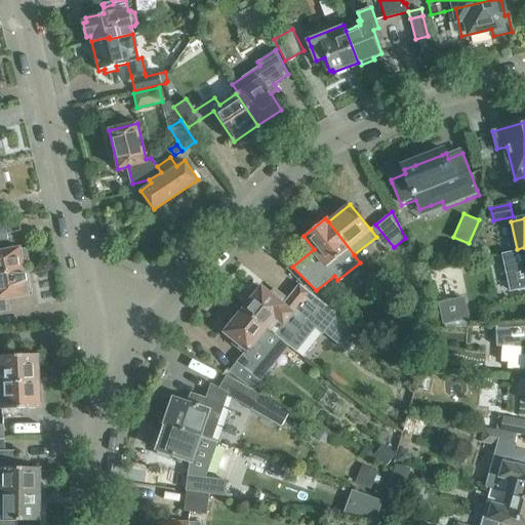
[(0,273),(24,270),(24,267),(30,266),(27,248),(21,249),(21,247),(0,250),(0,236),(6,235),(4,225),(0,225),(0,273)]
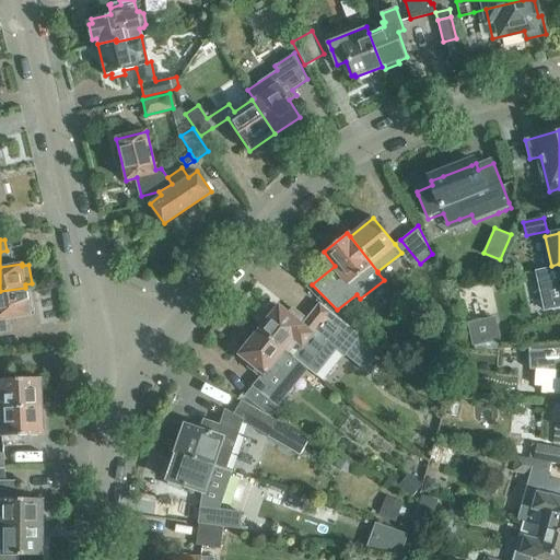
[(541,269),(537,270),(545,310),(559,306),(559,264),(551,266),(551,267),(541,269)]
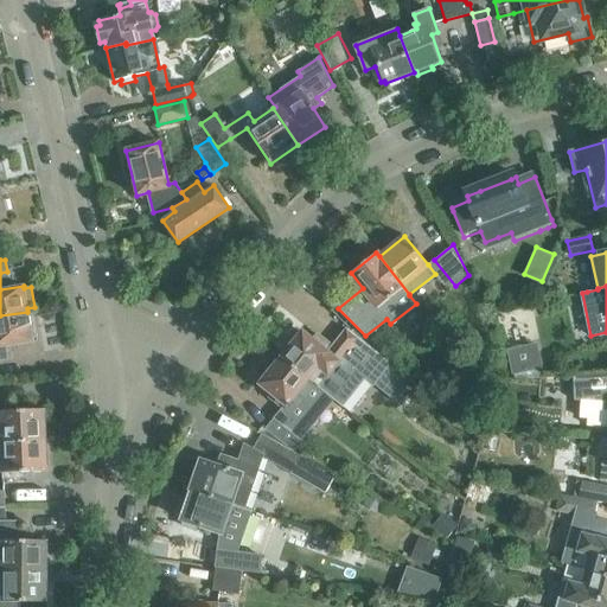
[(0,355),(10,353),(8,346),(33,342),(32,336),(36,336),(32,315),(29,317),(27,312),(0,315),(0,355)]
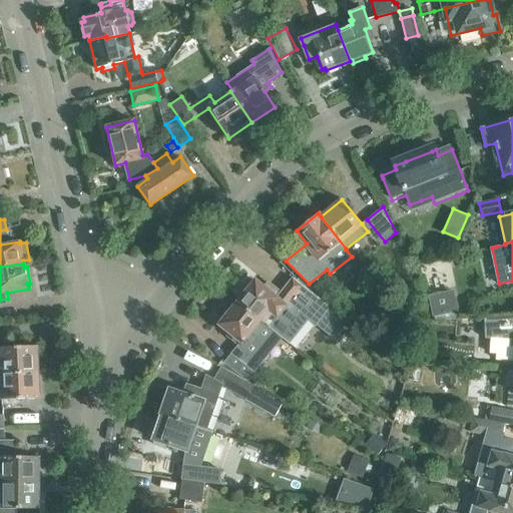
[(244,294),(237,303),(277,335),(280,338),(281,337),(287,342),(307,318),(315,325),(329,307),(294,279),(281,294),(268,284),(265,288),(255,281),(252,285),(250,283),(242,292),(244,294)]
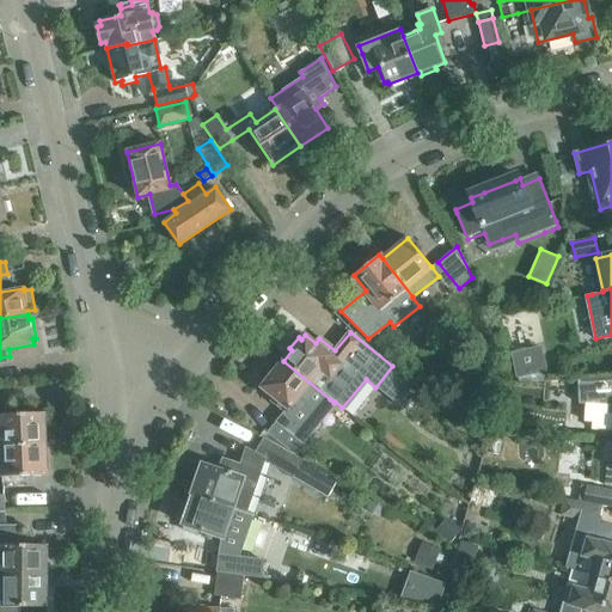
[(542,349),(510,355),(516,380),(546,374),(542,349)]
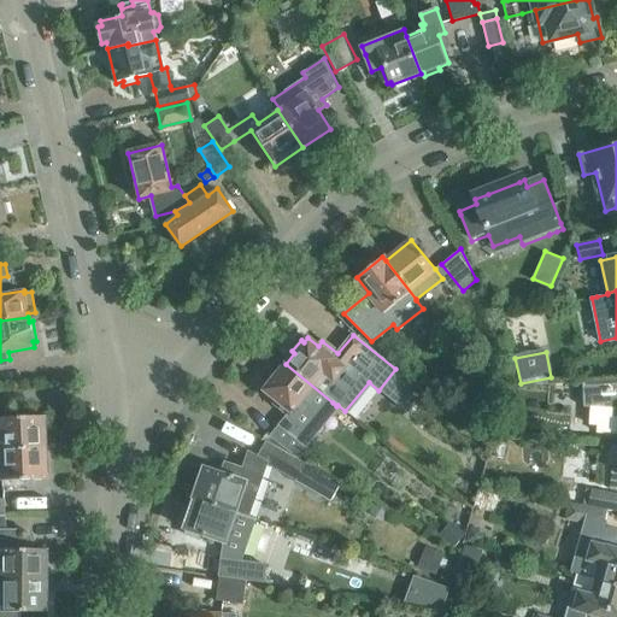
[(268,387),(264,391),(278,403),(275,406),(285,415),(288,410),(289,412),(270,436),(297,459),(306,448),(299,442),(333,403),(286,364),(276,375),(274,372),(264,385),(268,387)]
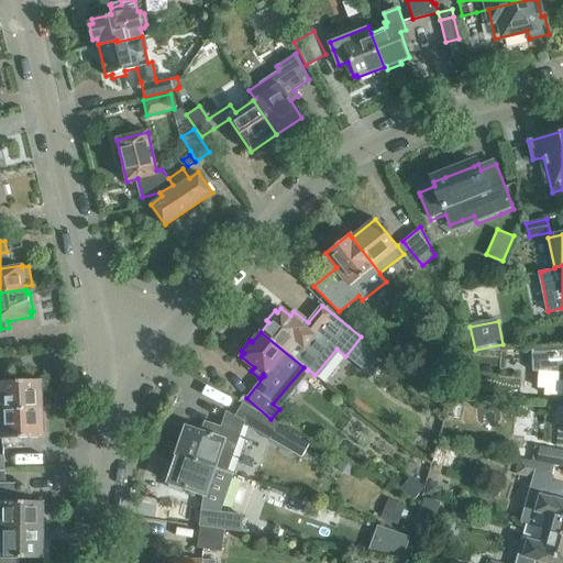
[(562,395),(562,345),(547,346),(531,348),(532,371),(538,371),(537,386),(544,387),(543,395),(562,395)]
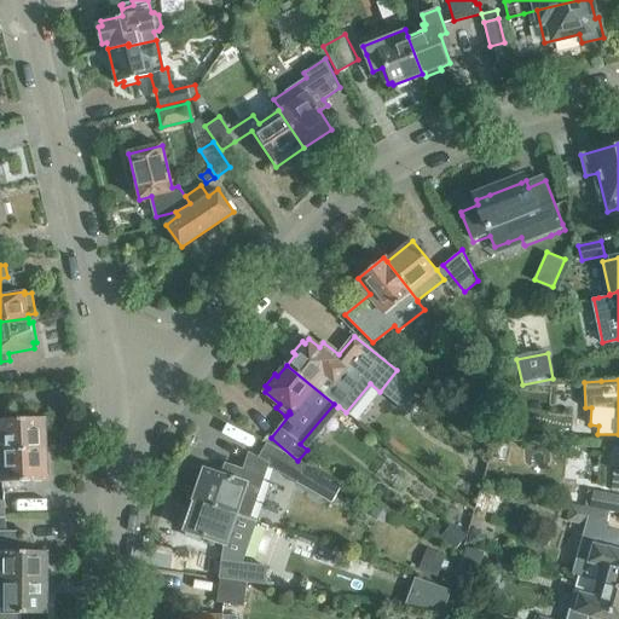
[(508,411),(503,428),(514,432),(520,415),(508,411)]
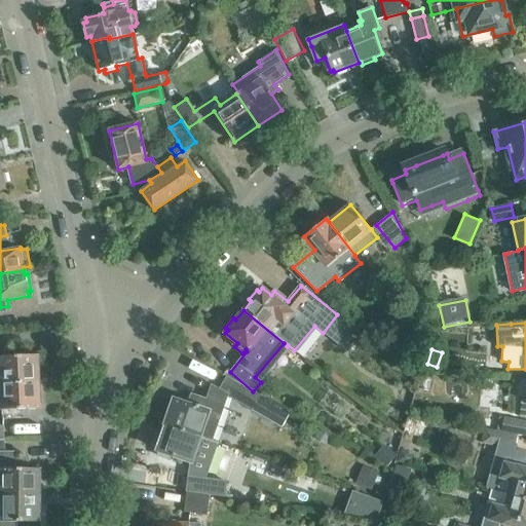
[(0,377),(0,383),(38,382),(37,355),(0,357),(0,377)]
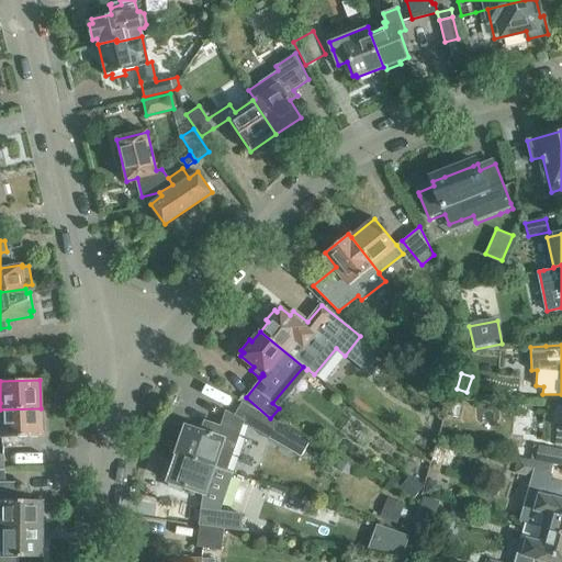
[(240,403),(233,416),(243,422),(268,436),(276,423),(270,419),(243,403),(240,403)]
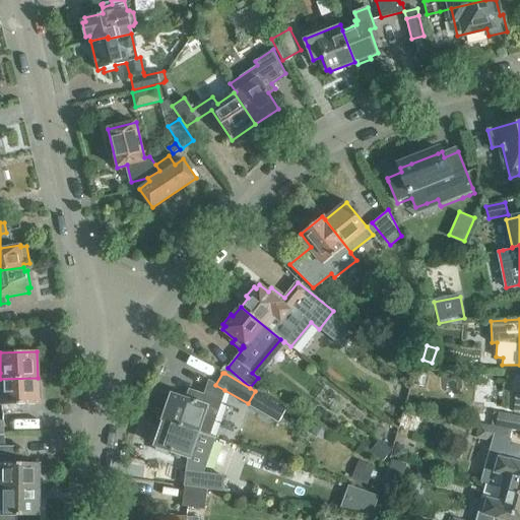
[(39,403),(38,378),(0,379),(2,410),(27,409),(27,404),(39,403)]
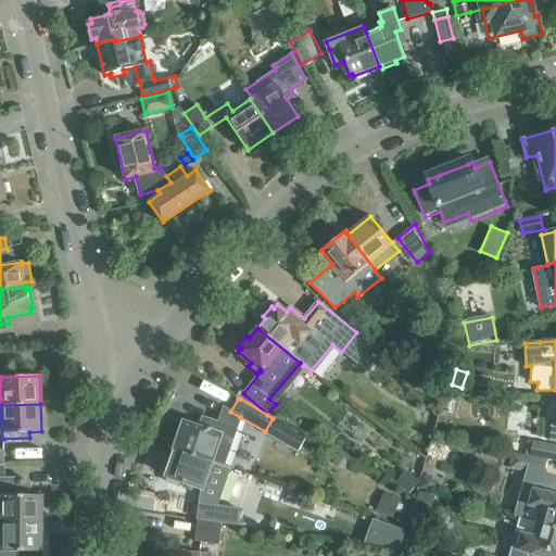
[(185,422),(175,450),(176,450),(223,466),(240,417),(230,412),(224,407),(218,424),(203,418),(200,428),(185,422)]
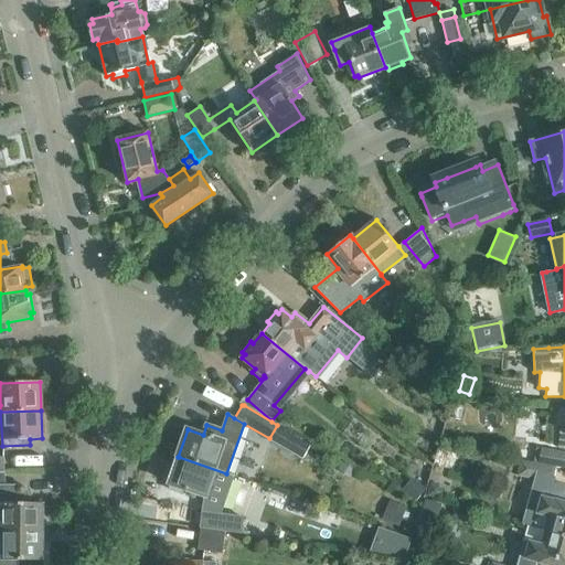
[(564,467),(564,452),(542,448),(539,462),(564,467)]
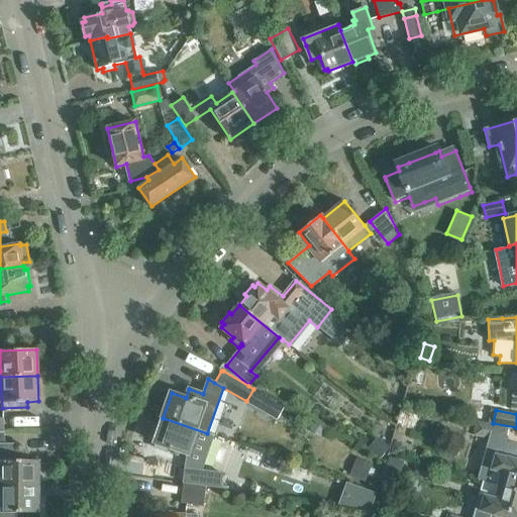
[(157,443),(156,447),(167,451),(168,447),(188,454),(186,469),(202,471),(214,435),(207,433),(164,418),(156,443),(157,443)]
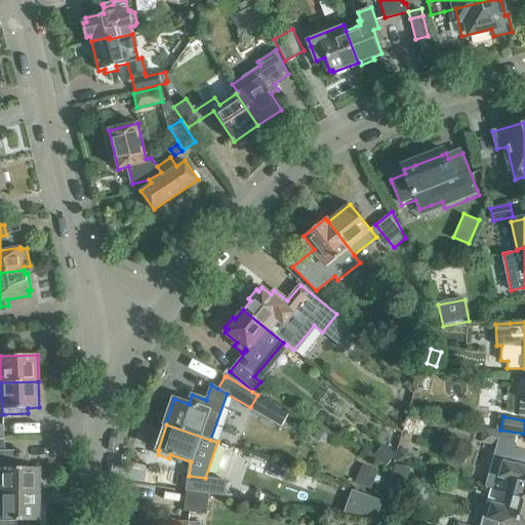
[(516,434),(483,428),(481,442),(513,447),(516,434)]
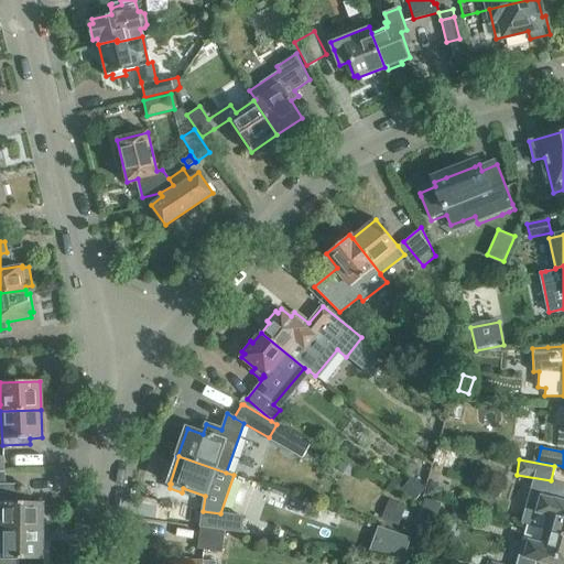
[(402,489),(413,499),(422,488),(411,478),(402,489)]
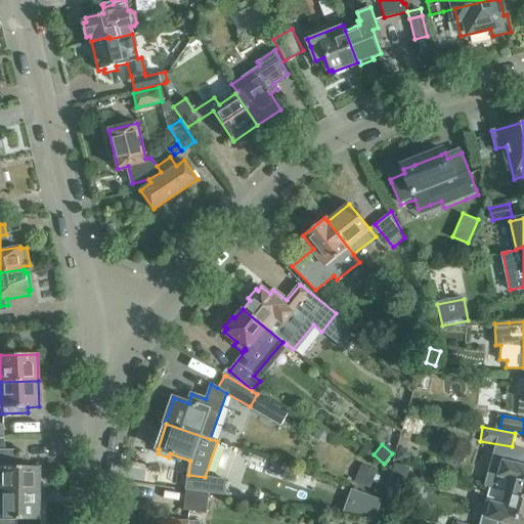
[(406,462),(408,456),(405,450),(399,448),(397,460),(406,462)]
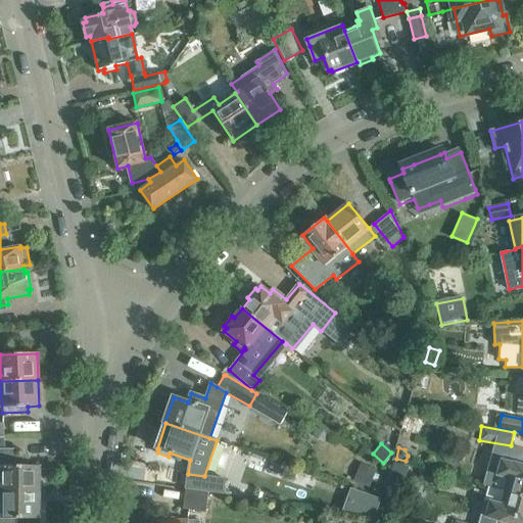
[(4,449),(0,449),(0,491),(39,492),(40,466),(28,466),(22,466),(22,456),(24,453),(22,449),(19,448),(16,449),(4,449)]
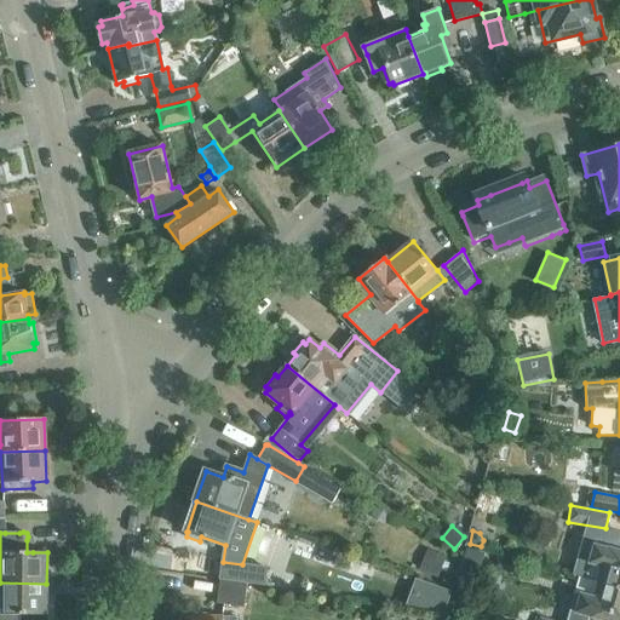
[(579,577),(619,587),(619,546),(615,546),(614,551),(596,546),(592,558),(590,557),(584,561),(579,577)]
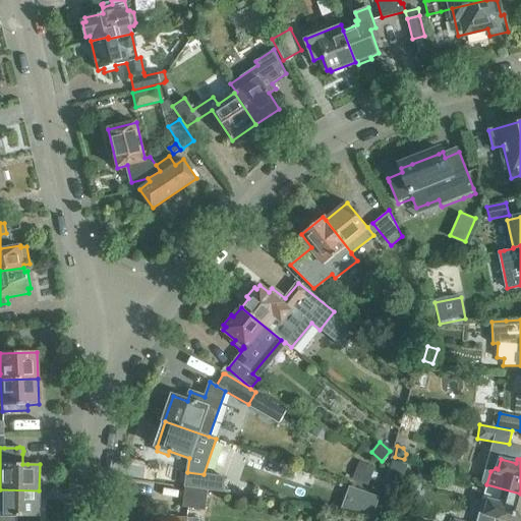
[(352,479),(367,485),(374,467),(360,461),(352,479)]
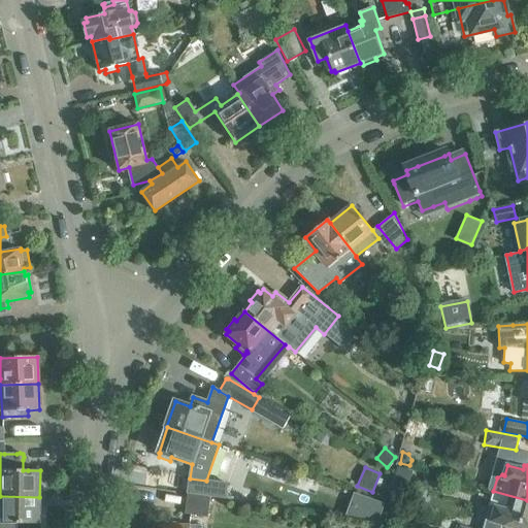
[(190,479),(188,493),(210,496),(226,499),(228,484),(212,482),(206,481),(190,479)]
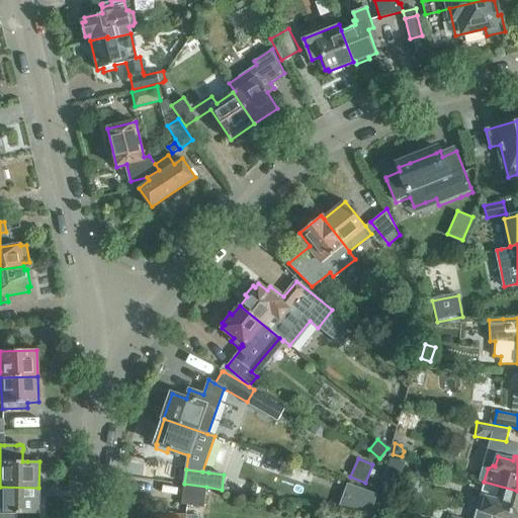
[(348,481),(342,498),(371,510),(378,493),(348,481)]
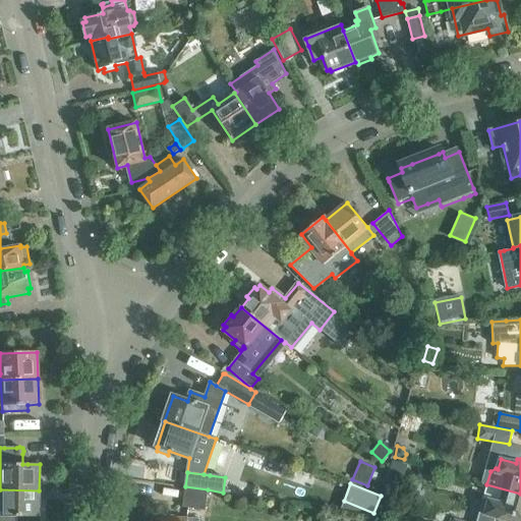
[(520,520),(520,494),(486,484),(483,499),(484,501),(477,520),(457,520),(455,520),(454,520),(495,520),(497,517),(498,518),(498,519),(501,519),(500,520),(520,520)]
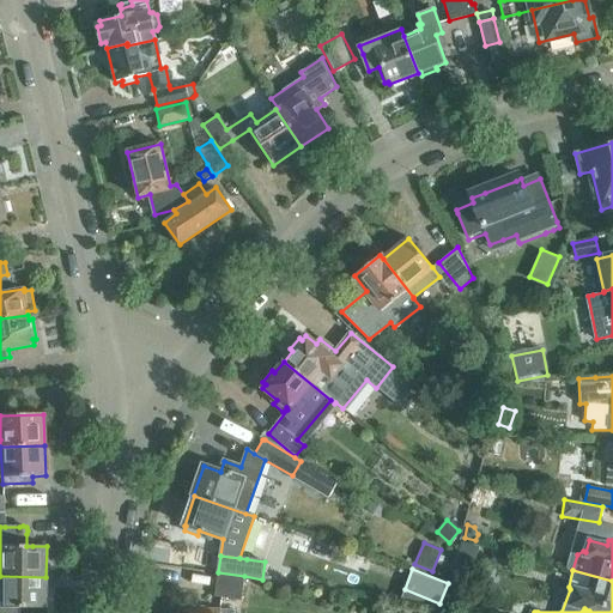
[(214,590),(214,596),(241,600),(244,576),(218,572),(214,590)]
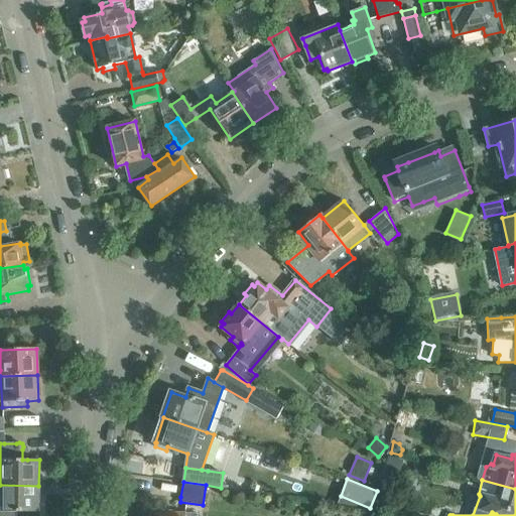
[(0,485),(0,515),(15,515),(16,512),(38,512),(38,486),(0,485)]
